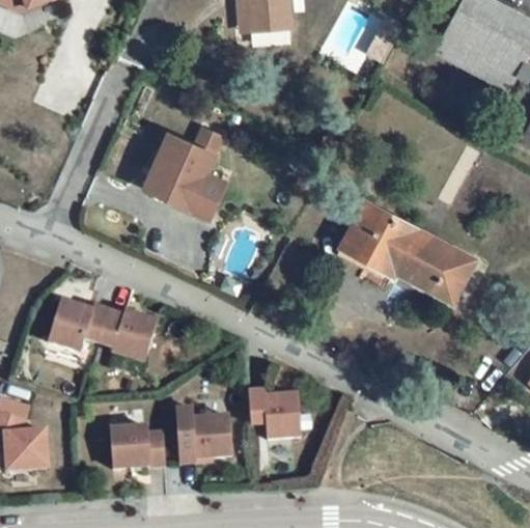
[(0,2),(20,10),(50,0),(0,0),(0,2)]
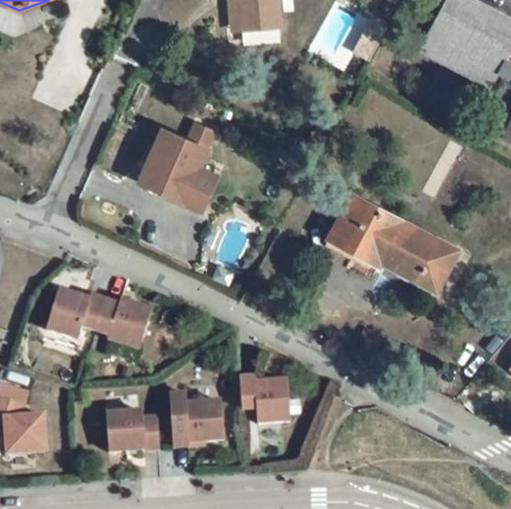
[(229,0),(232,27),(242,26),(239,0),(229,0)]
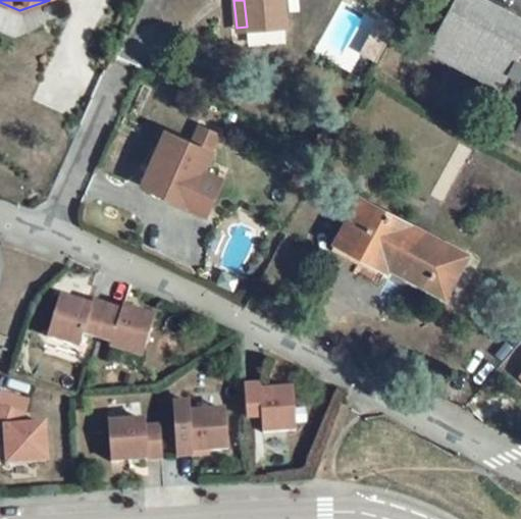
[(244,0),(247,27),(285,23),(282,0),(244,0)]
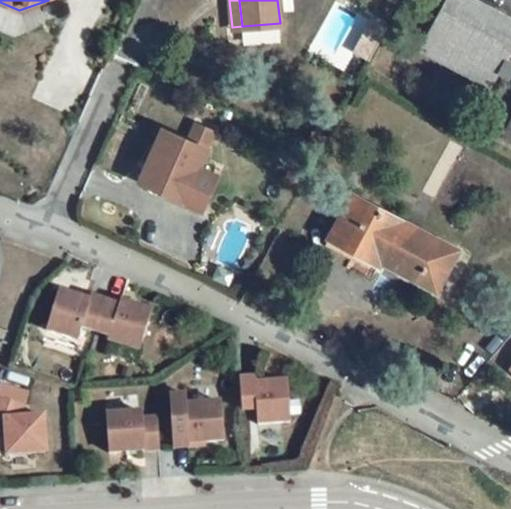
[(505,57),(510,45),(510,18),(477,0),(444,0),(419,47),(489,85),(497,71),(505,57)]
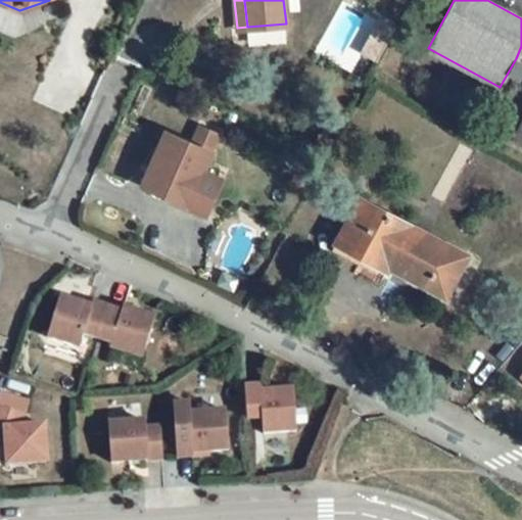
[(521,71),(521,61),(516,58),(508,73),(518,78),(521,71)]
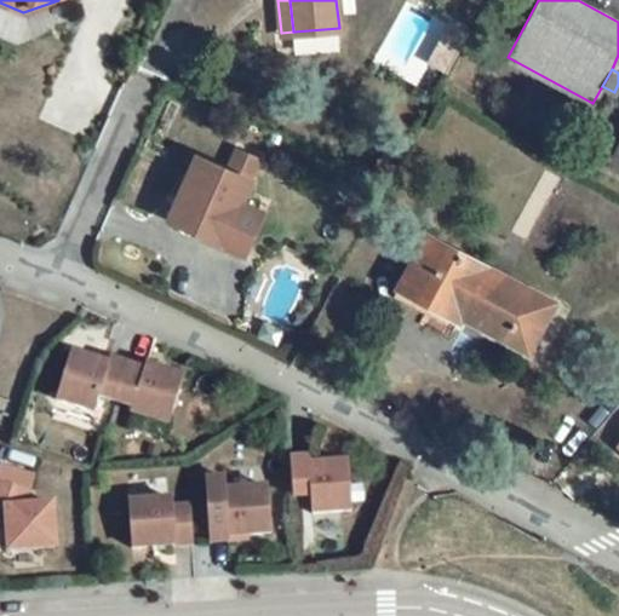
[(239,202),(250,178),(195,154),(167,217),(222,240),(245,249),(262,213),(239,202)]
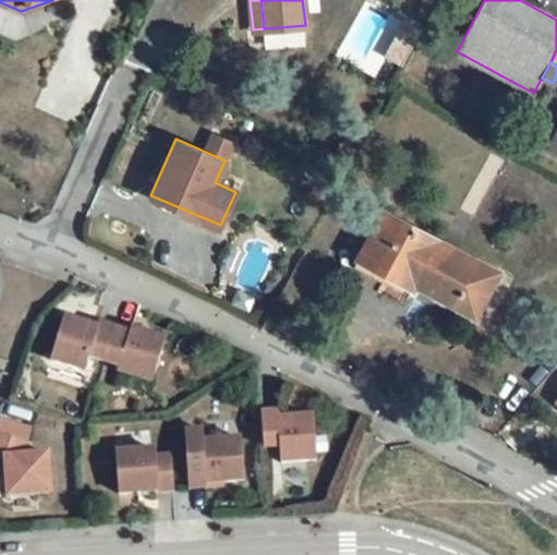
[(474,314),(498,270),(384,209),(352,267),(406,297),(413,281),(474,314)]
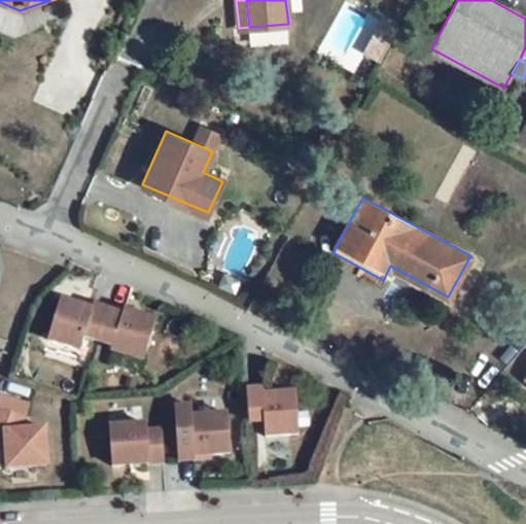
[(98,341),(108,309),(93,304),(92,309),(61,299),(47,339),(79,349),(83,336),(98,341)]
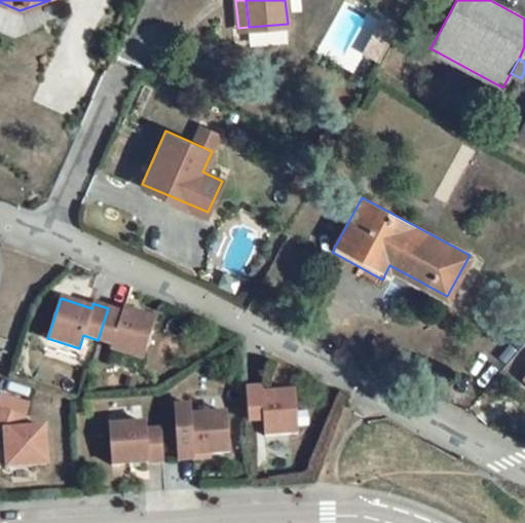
[(122,313),(108,308),(98,340),(112,344),(111,348),(143,359),(155,319),(123,308),(122,313)]
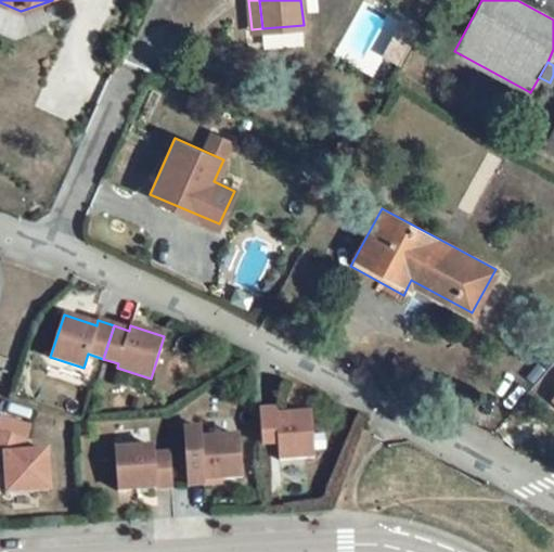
[(277,408),(259,409),(262,443),(279,441),(280,458),(314,454),(311,411),(277,413),(277,408)]
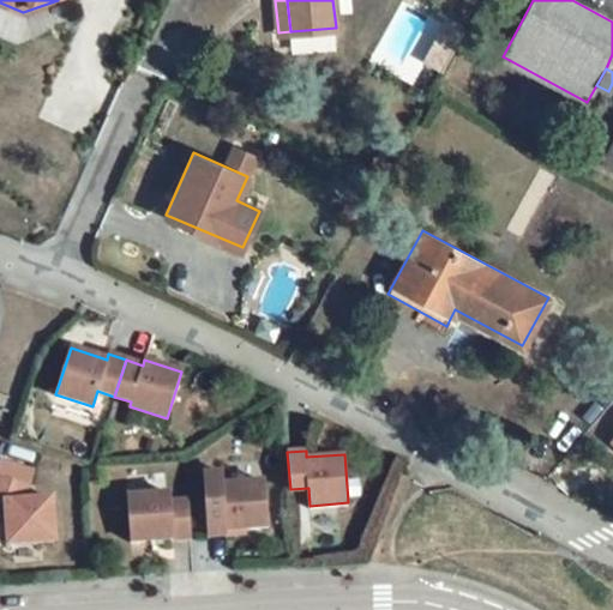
[(268,525),(265,479),(223,483),(222,471),(204,472),(205,497),(208,535),(226,533),(226,529),(268,525)]
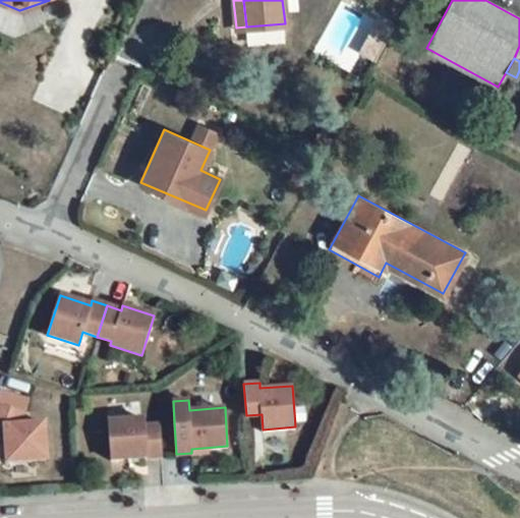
[(25,412),(0,403),(0,422),(4,424),(7,461),(46,458),(44,421),(22,423),(25,412)]
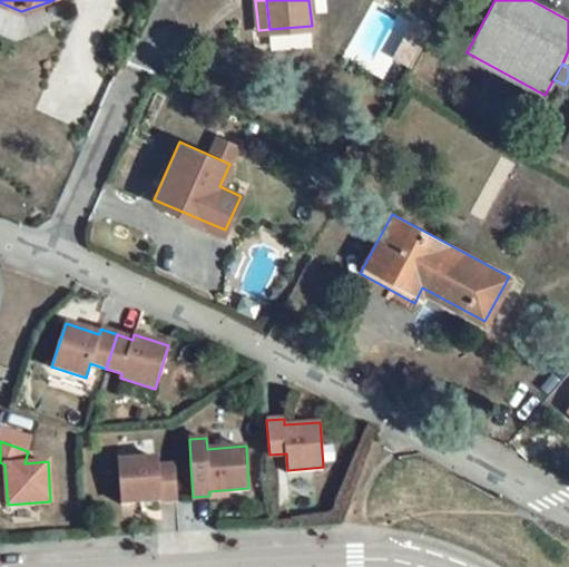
[(177,499),(175,463),(158,465),(158,458),(118,460),(121,502),(177,499)]
